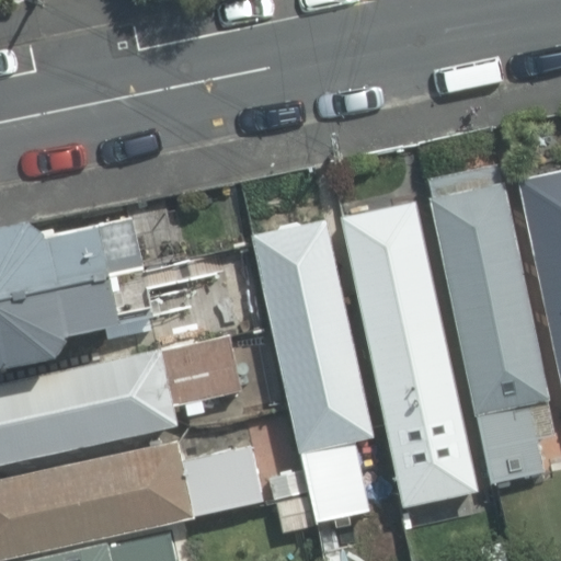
[(560,168),(521,178),(560,369),(560,168)]
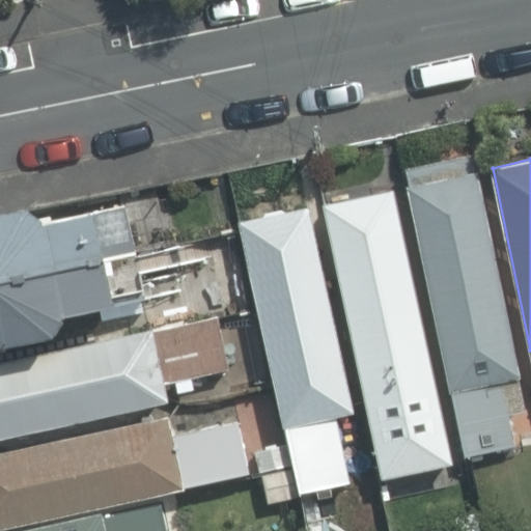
[(455,391),(468,454),(516,444),(504,381),(521,378),(479,171),(470,173),(468,173),(467,172),(466,172),(465,172),(463,172),(460,172),(459,172),(457,172),(456,171),(455,172),(454,172),(452,172),(451,172),(449,173),(448,173),(447,174),(445,174),(444,175),(443,175),(442,176),(440,177),(439,179),(410,187),(452,392),(455,391)]
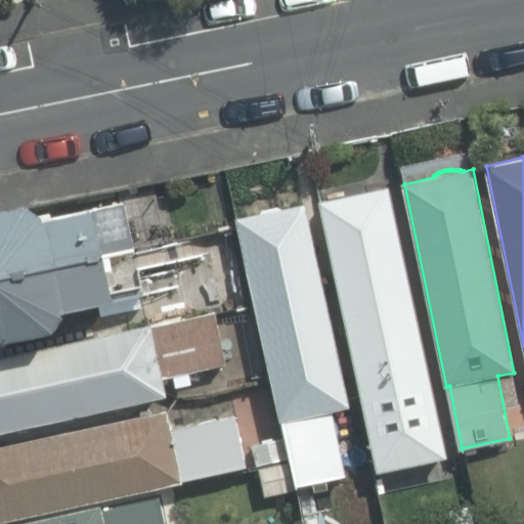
[(317,203),(376,471),(443,456),(386,187),(317,203)]
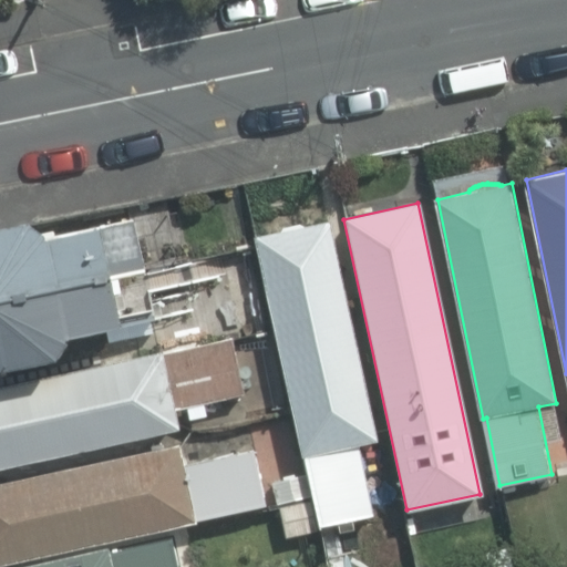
[(308,455),(322,524),(373,513),(359,444),(378,441),(332,220),(258,236),(303,455),(308,455)]
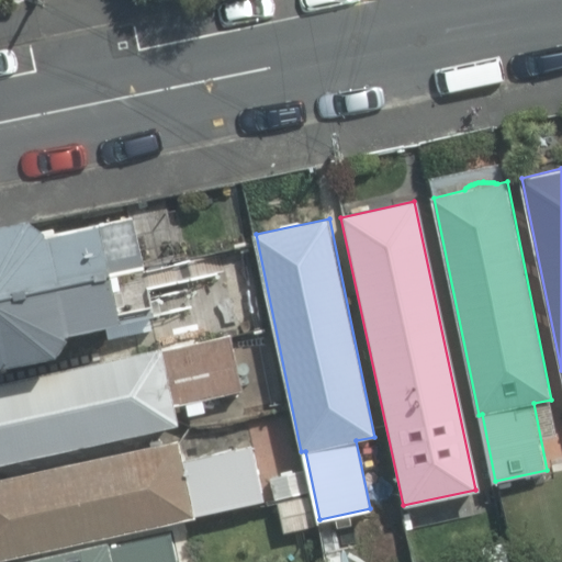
[(0,296),(144,267),(134,220),(48,237),(27,221),(0,226),(0,296)]
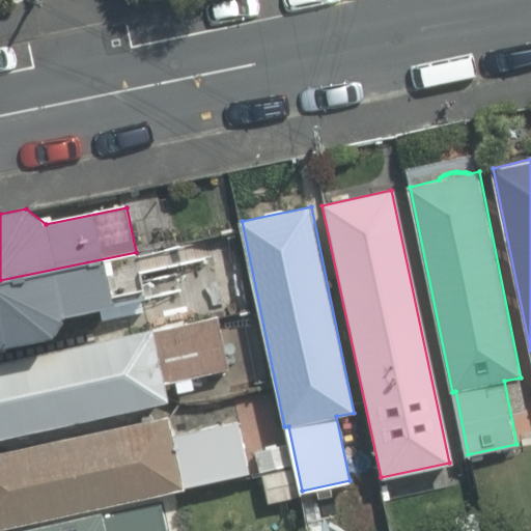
[(136,252),(0,280),(0,346),(55,335),(65,315),(145,299),(136,252)]
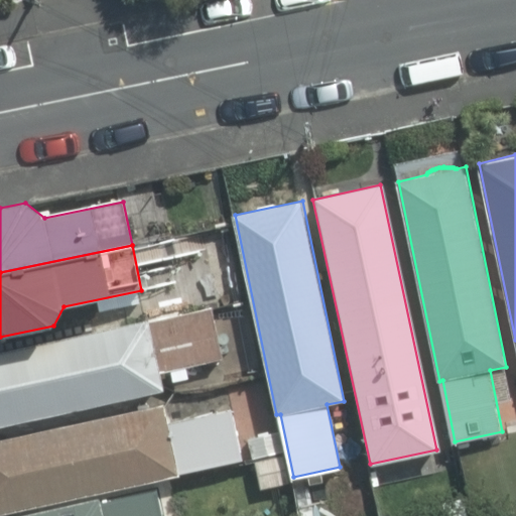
[(0,353),(0,424),(164,390),(160,372),(161,371),(225,358),(214,307),(0,353)]
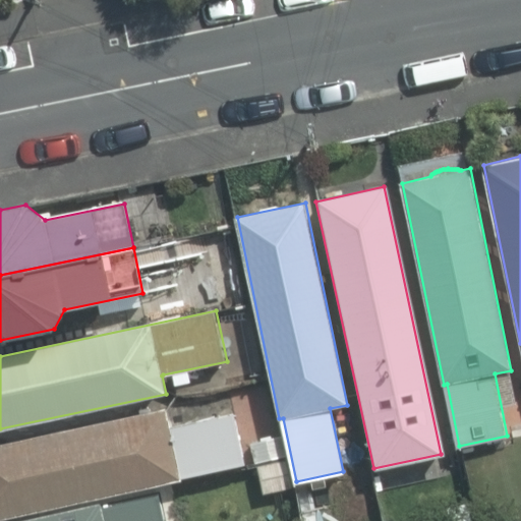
[(0,444),(0,519),(183,479),(183,476),(184,476),(245,463),(235,413),(172,426),(168,408),(0,444)]
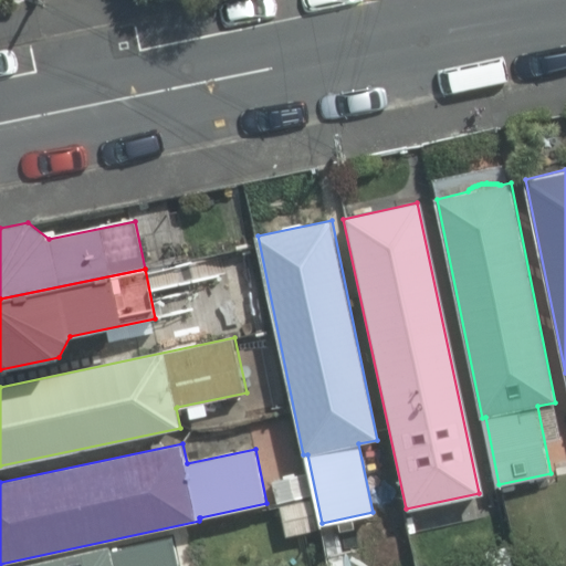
[(275,503),(310,493),(303,471),(269,480),(275,503)]
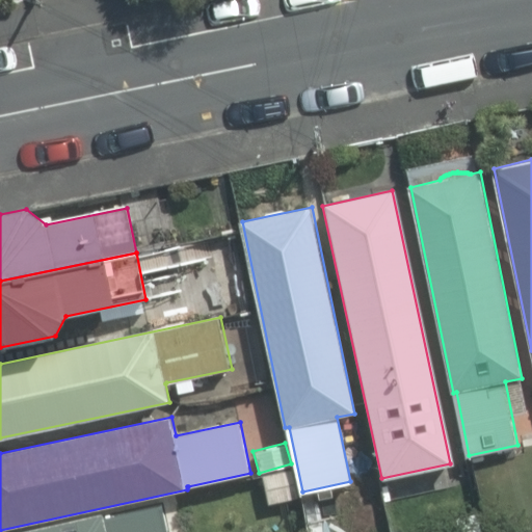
[(270,505),(298,499),(291,469),(264,475),(270,505)]
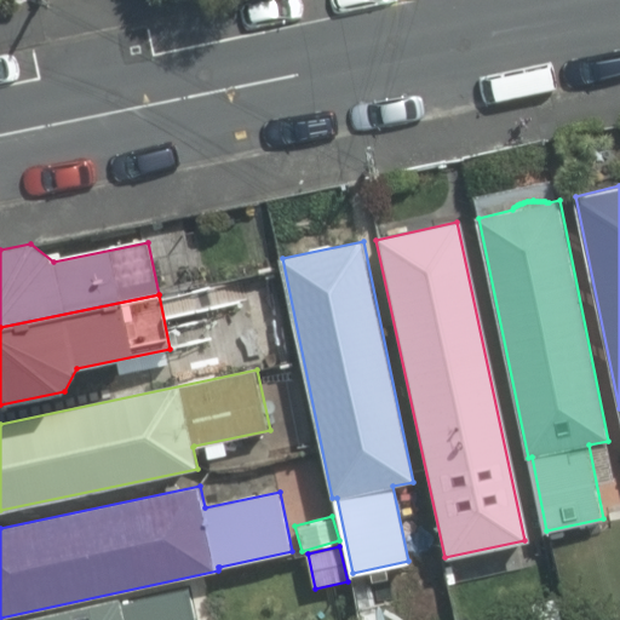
[(197,619),(191,590),(125,606),(124,598),(22,619),(197,619)]
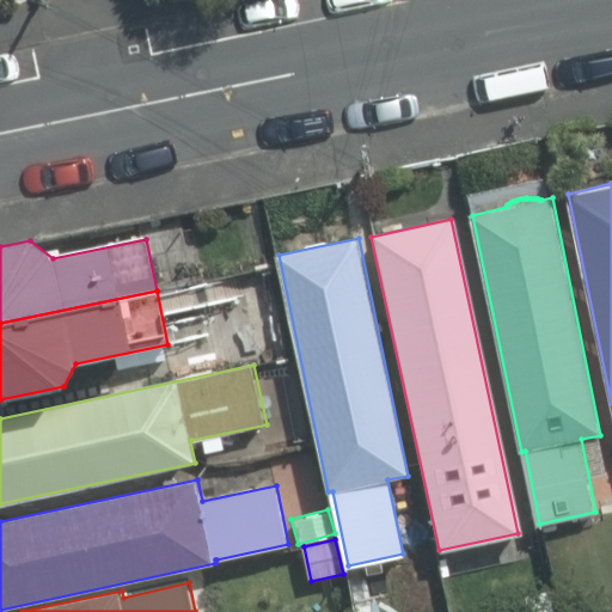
All buildings are outlined.
